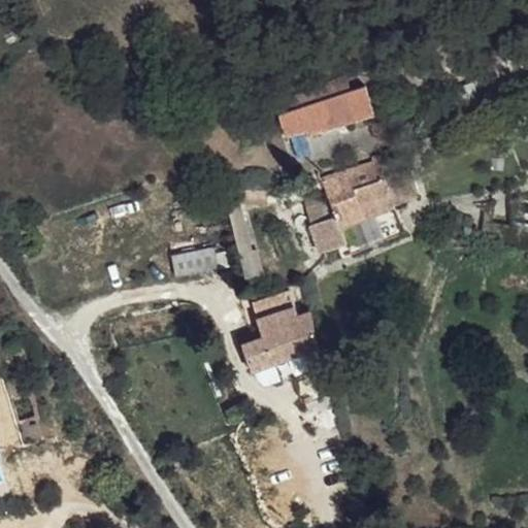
[(364,88),(284,114),(290,131),(305,127),(307,131),(371,110),(364,88)]
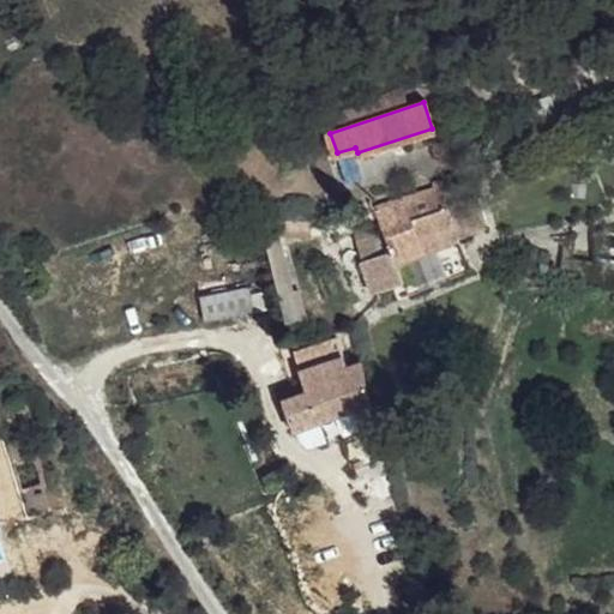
[(434,187),(373,206),(390,251),(360,260),(373,293),(404,282),(397,264),(457,239),(474,232),(464,200),(447,204),(440,178),(432,180),(434,187)]
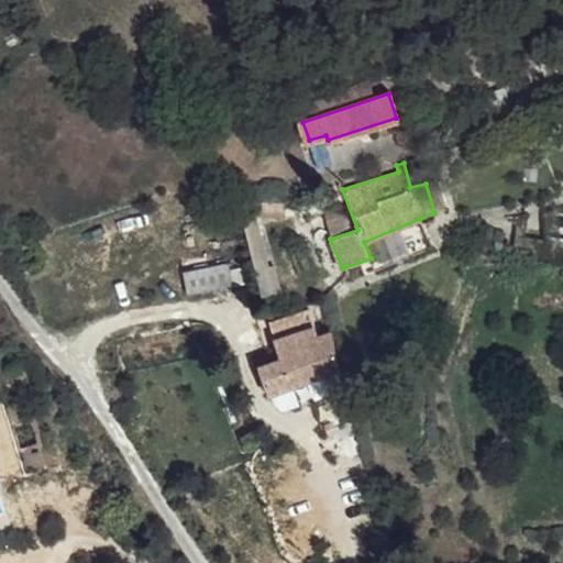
[(185,271),(188,295),(234,285),(229,262),(185,271)]
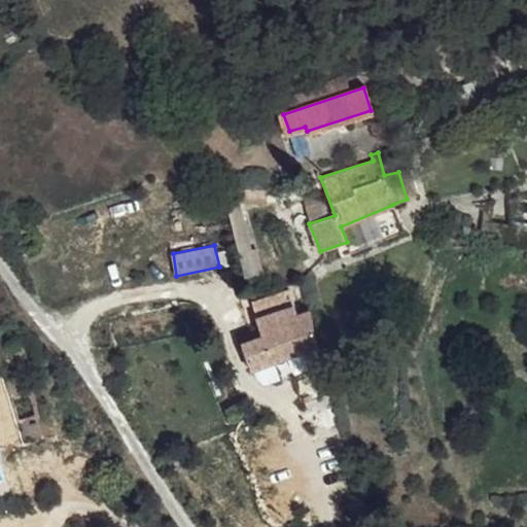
[(252,304),(257,319),(290,307),(285,292),(252,304)]
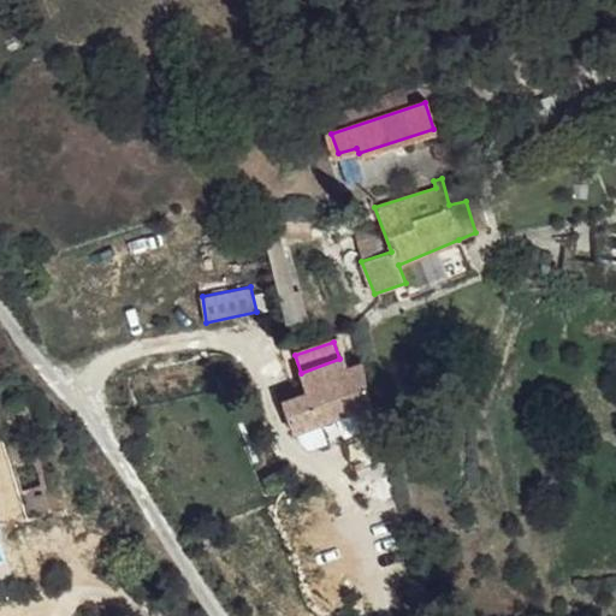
[(294,433),(372,403),(363,363),(348,368),(345,357),(339,359),(301,373),(308,394),(284,401),(294,433)]
